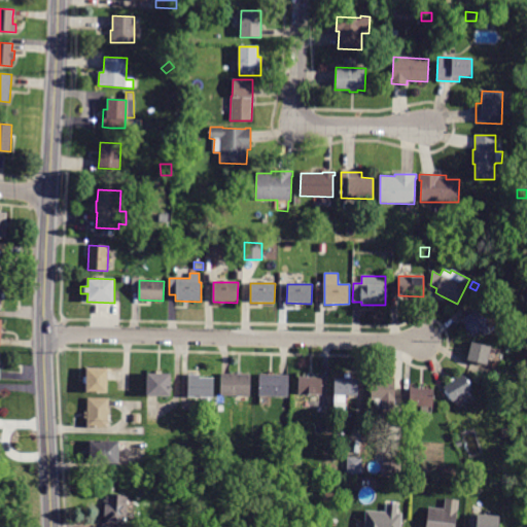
[(481,309),(493,334),(484,338),(480,329),(470,335),(464,322),(463,323),(461,318),(481,309)]
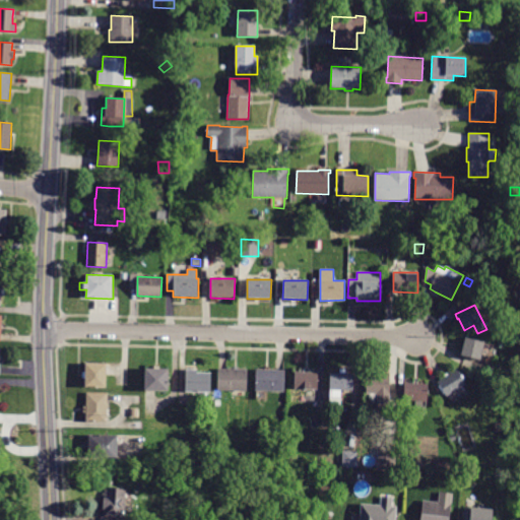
[(480,360),(460,355),(465,337),(484,342),(480,360)]
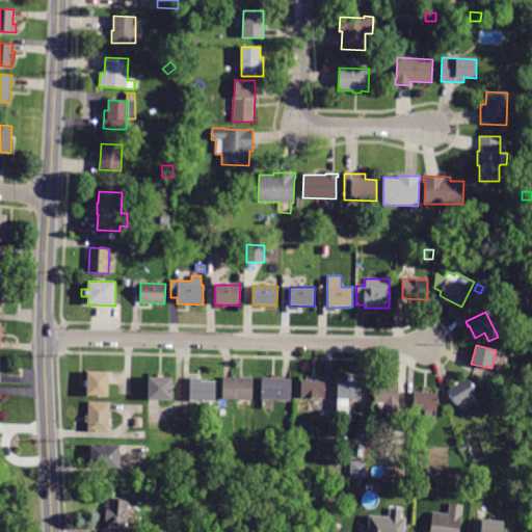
[(108,386),(108,397),(86,396),(87,371),(109,372),(108,386)]
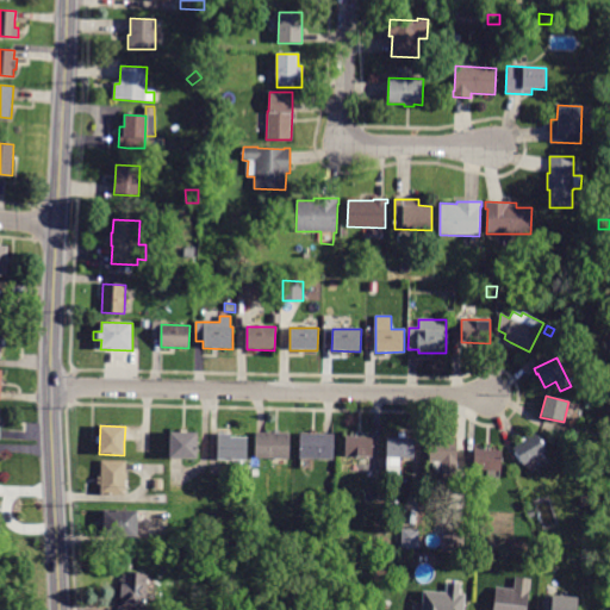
[(172,459),(169,459),(170,433),(198,433),(197,459),(172,459)]
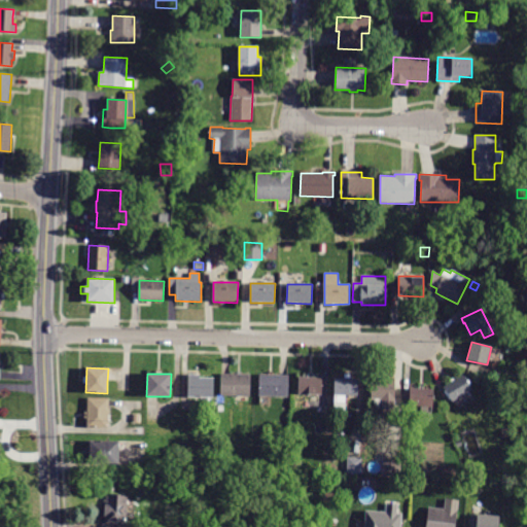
[(229,374),(250,374),(250,396),(220,395),(221,374),(229,374)]
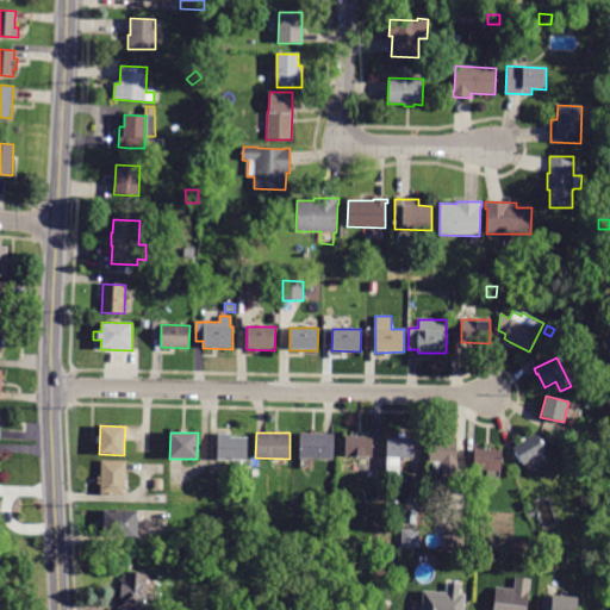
[(334,434),(334,460),(299,459),(300,433),(334,434)]
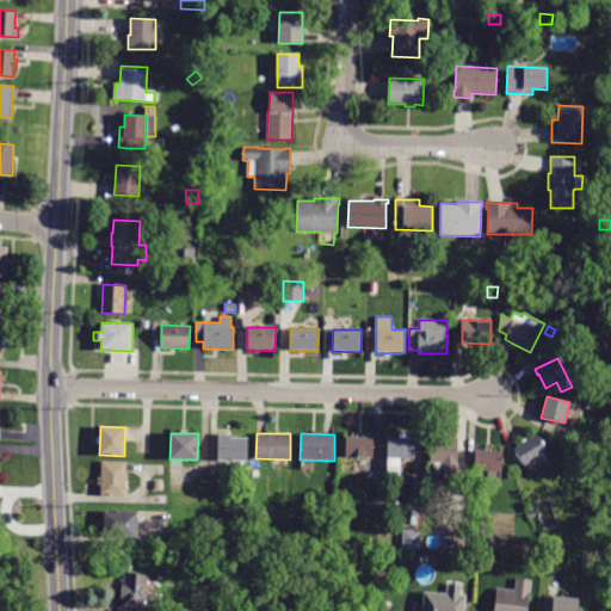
[(414,460),(401,458),(401,476),(387,476),(388,438),(399,438),(399,433),(407,433),(407,438),(415,438),(414,460)]
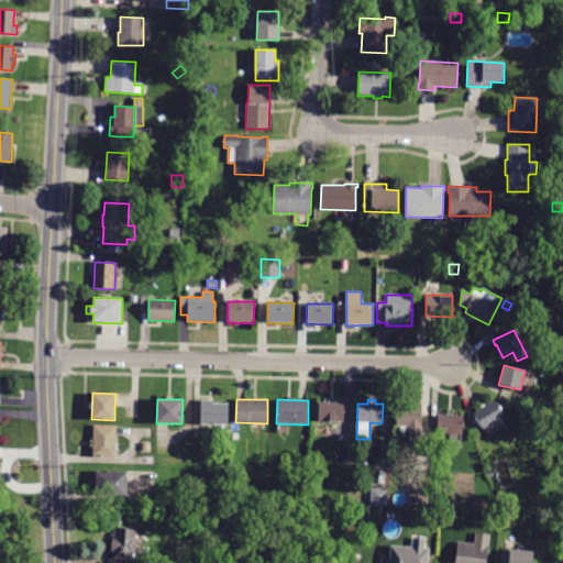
[(228,426),(201,424),(201,400),(213,400),(213,404),(229,404),(228,426)]
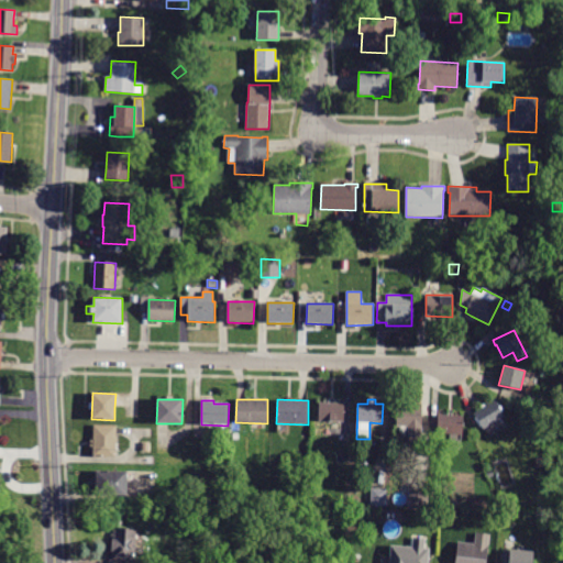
[(494,400),(504,417),(484,430),(473,414),(494,400)]
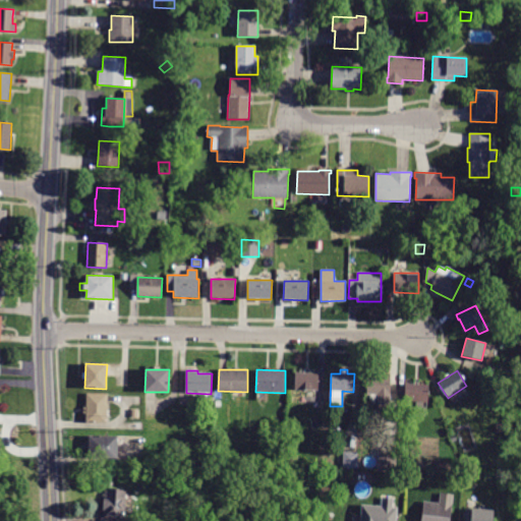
[(482,383),(477,380),(482,371),(487,375),(482,383)]
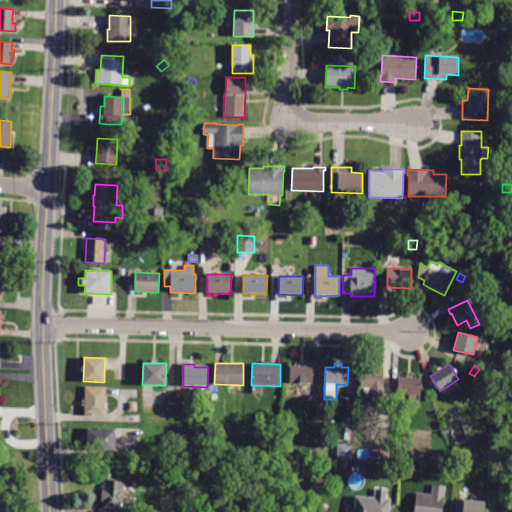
[(312,384),(290,383),(290,366),(313,367),(312,384)]
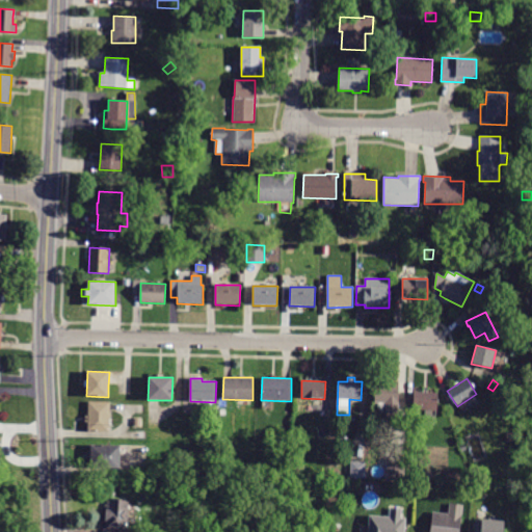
[(398,398),(398,414),(384,414),(384,403),(374,403),(375,380),(399,381),(398,398)]
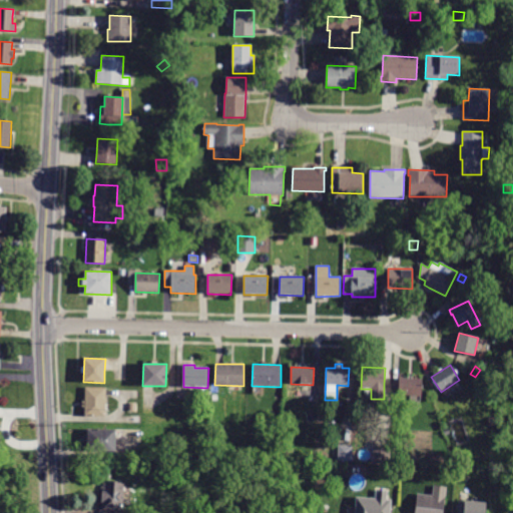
[(421,396),(399,395),(400,378),(408,379),(408,376),(413,376),(413,379),(423,379),(421,396)]
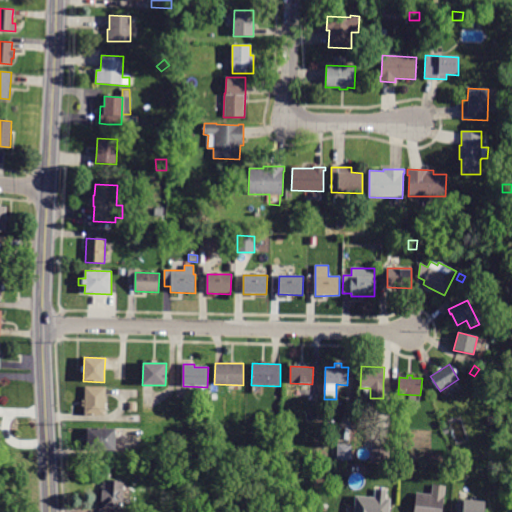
[(106,394),(106,416),(84,415),(85,387),(106,387),(106,394)]
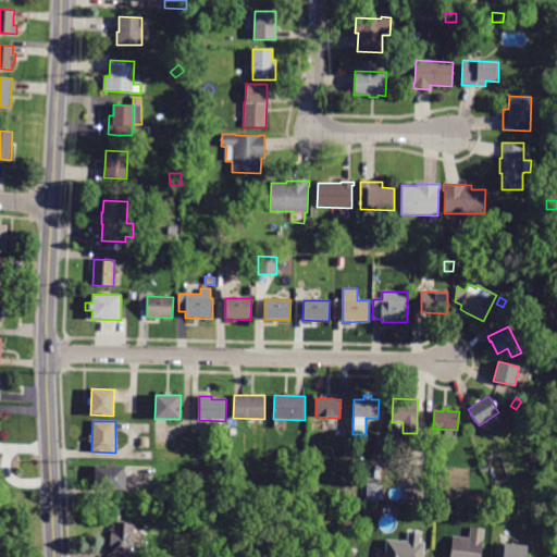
[(531,465),(530,455),(542,454),(543,463),(531,465)]
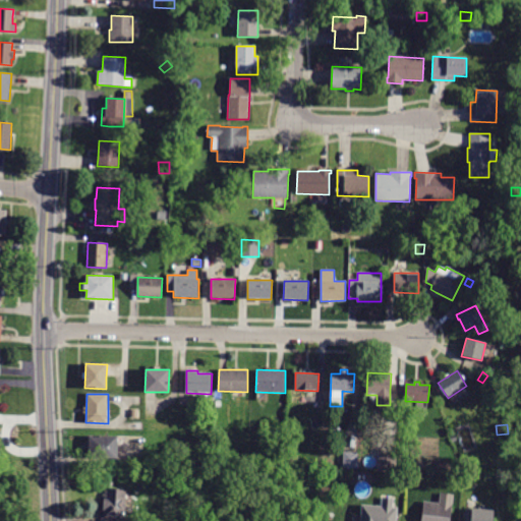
[(117,438),(117,459),(89,458),(90,436),(117,437),(117,438)]
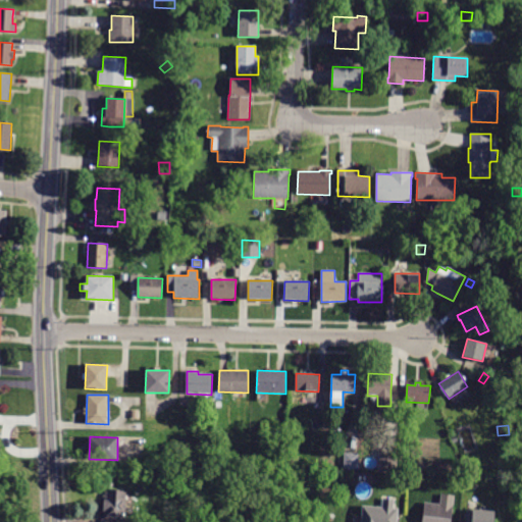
[(396,470),(378,469),(379,452),(396,452),(396,470)]
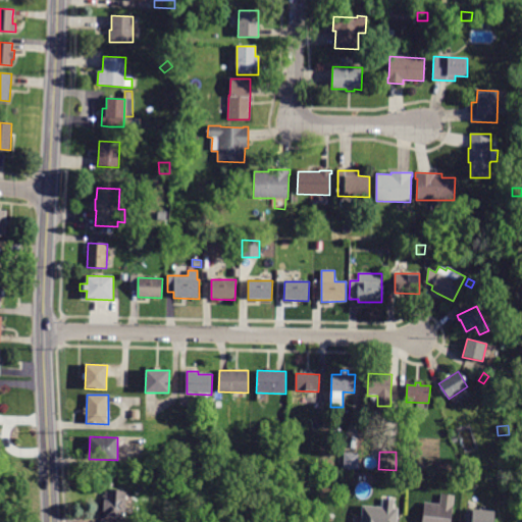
[(358,469),(344,469),(345,454),(358,454),(358,469)]
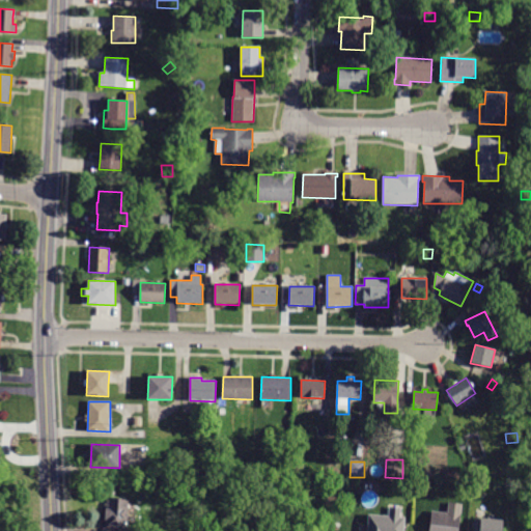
[(103,530),(104,529),(104,527),(105,527),(106,521),(105,521),(106,509),(104,508),(104,502),(106,502),(106,500),(111,500),(111,499),(127,500),(127,501),(129,501),(128,527),(126,527),(126,529),(118,528),(118,530),(103,530)]
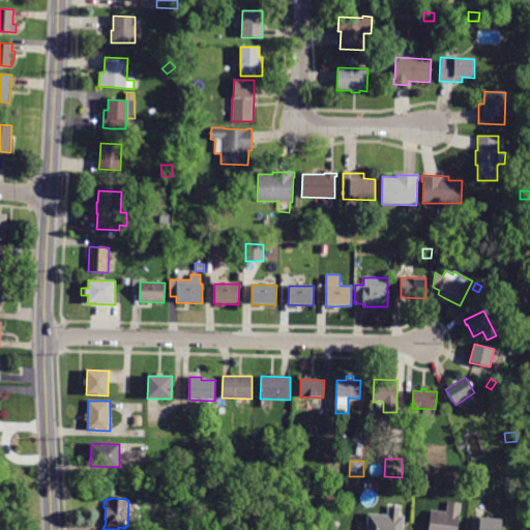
[(429,529),(432,511),(447,513),(448,502),(461,503),(457,529),(429,529)]
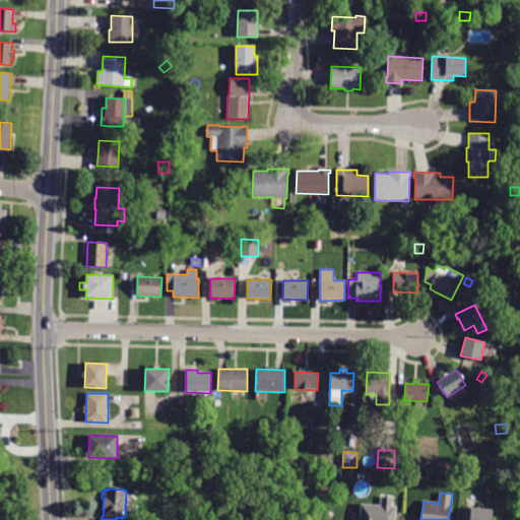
[(360,519),(361,504),(381,505),(381,495),(392,496),(392,506),(396,506),(395,519),(360,519)]
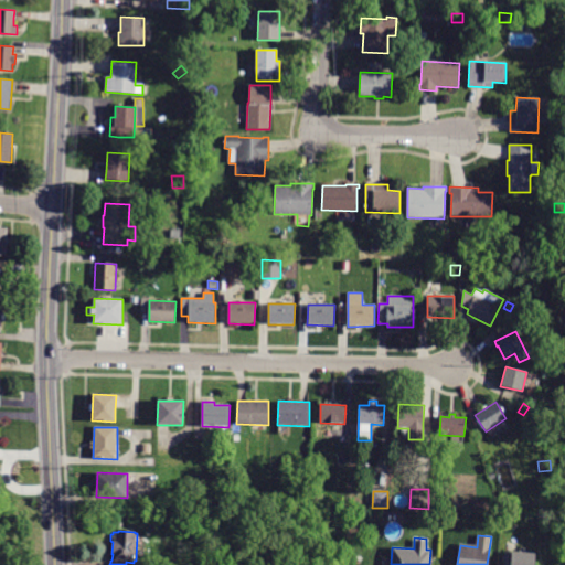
[(502,564),(503,550),(534,551),(532,564),(502,564)]
